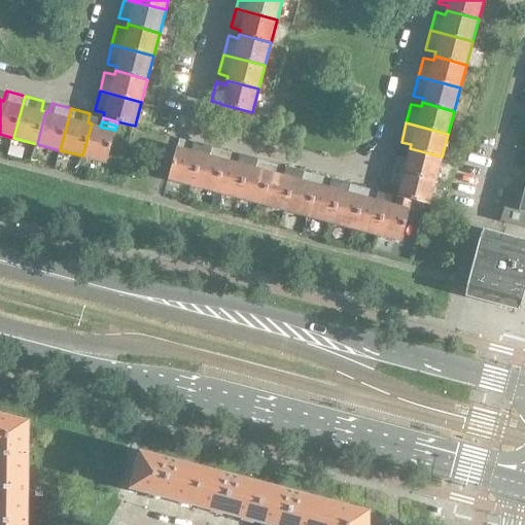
[(115,130),(100,127),(92,124),(82,155),(107,163),(115,130)]
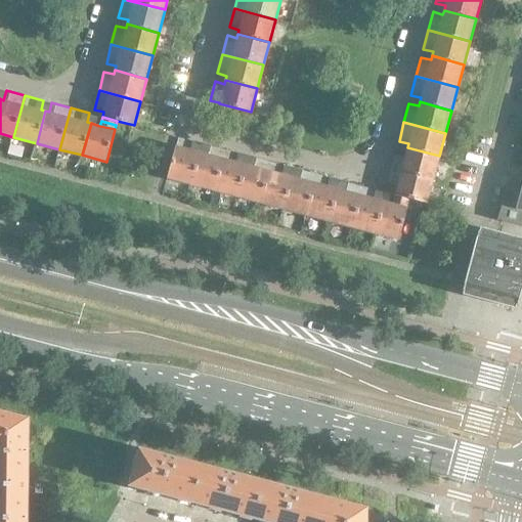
[(191,184),(200,151),(196,150),(199,141),(179,136),(177,146),(176,145),(167,177),(191,184)]
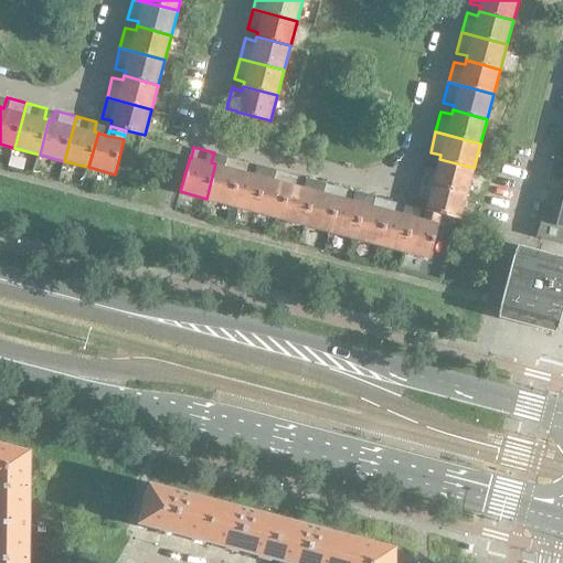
[(231,205),(243,160),(223,155),(220,166),(215,163),(206,199),(231,205)]
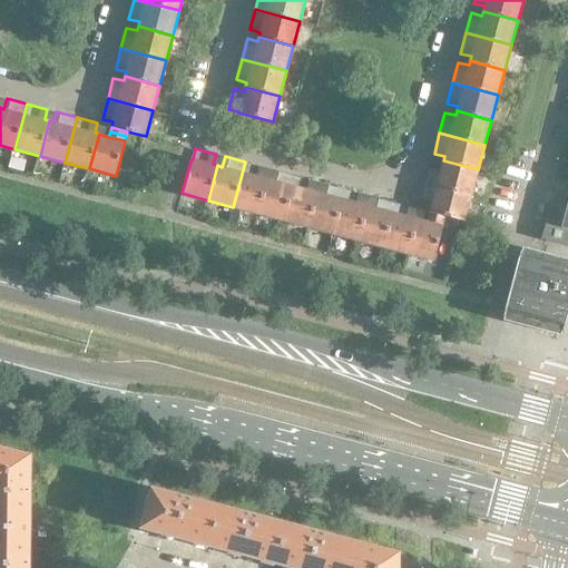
[(471,195),(478,169),(443,160),(442,165),(431,163),(427,183),(471,195)]
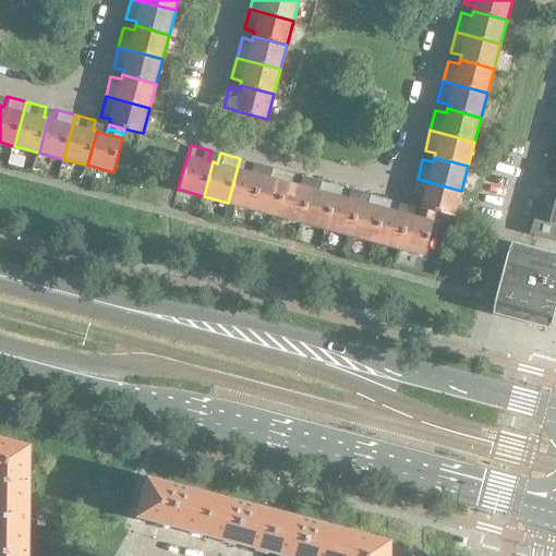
[(253,209),(262,174),(257,173),(261,164),(240,158),(228,203),(253,209)]
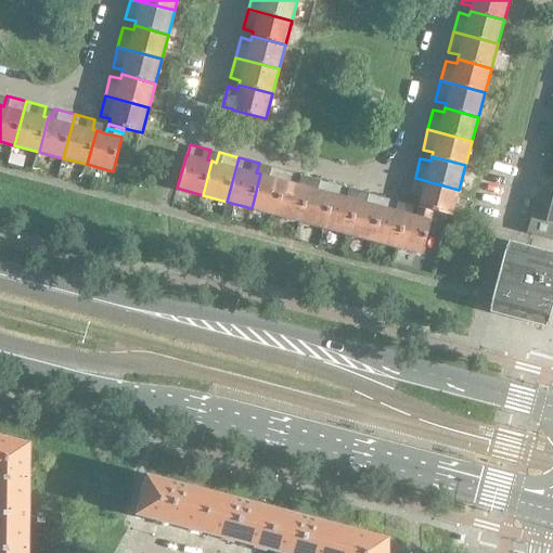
[(275,215),(287,170),(268,165),(265,175),(260,174),(252,208),(275,215)]
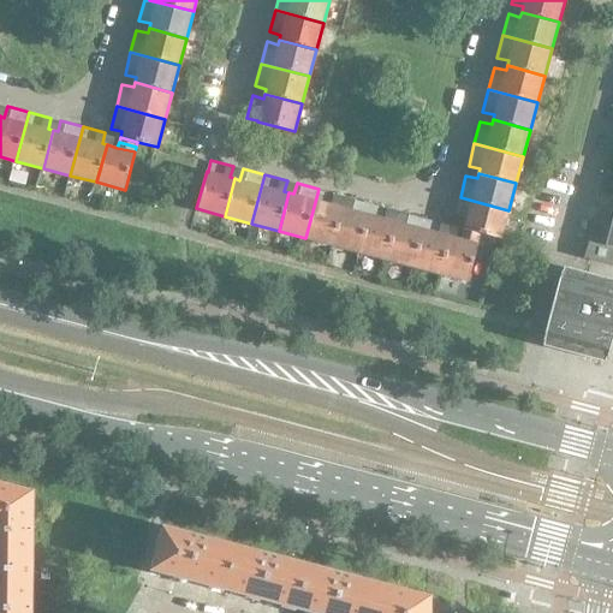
[(333,244),(343,207),(338,206),(340,195),(319,189),(305,238),(333,244)]
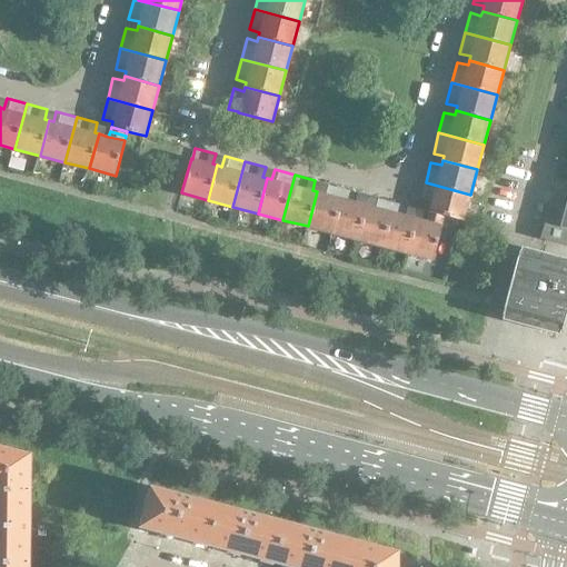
[(332,232),(345,188),(325,182),(321,192),(317,191),(308,226),(332,232)]
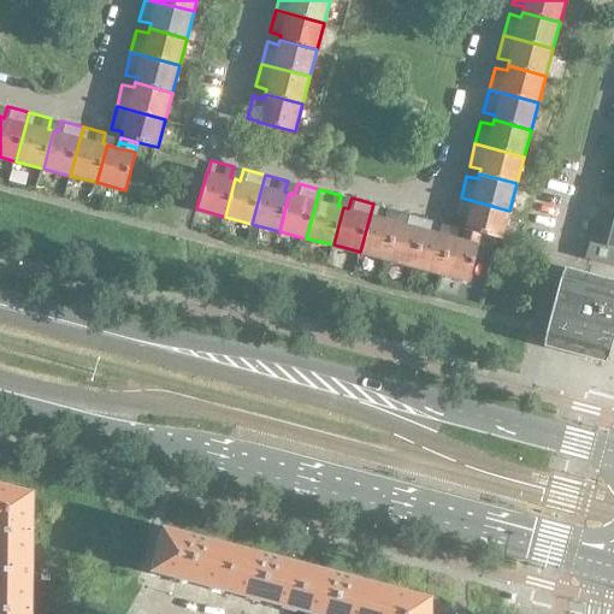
[(502,238),(509,211),(461,198),(455,219),(466,223),(465,229),(482,234),(502,238)]
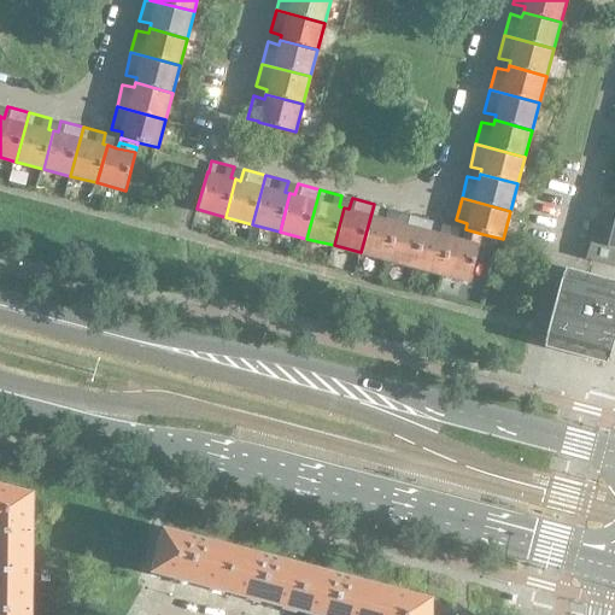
[(388,259),(398,222),(393,221),(396,210),(374,204),(361,252),(388,259)]
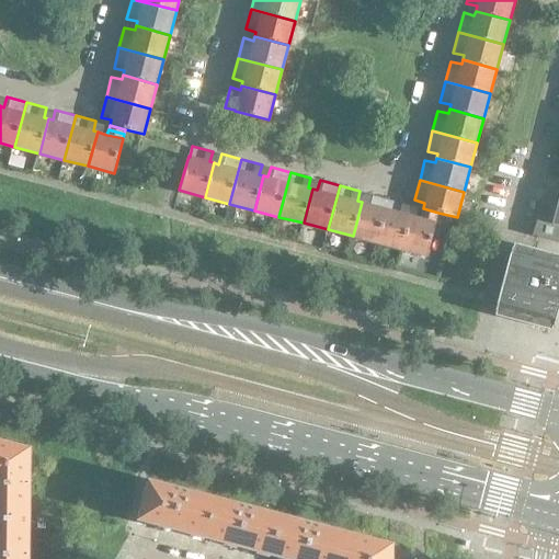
[(377,242),(389,198),(368,193),(366,203),(362,202),(353,236),(377,242)]
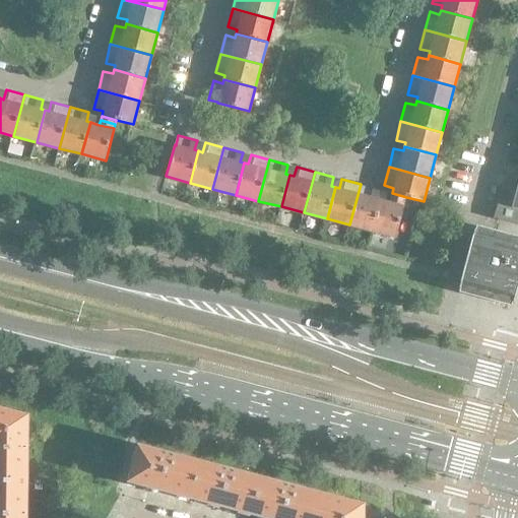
[(372,231),(381,199),(377,198),(379,189),(361,184),(349,224),(372,231)]
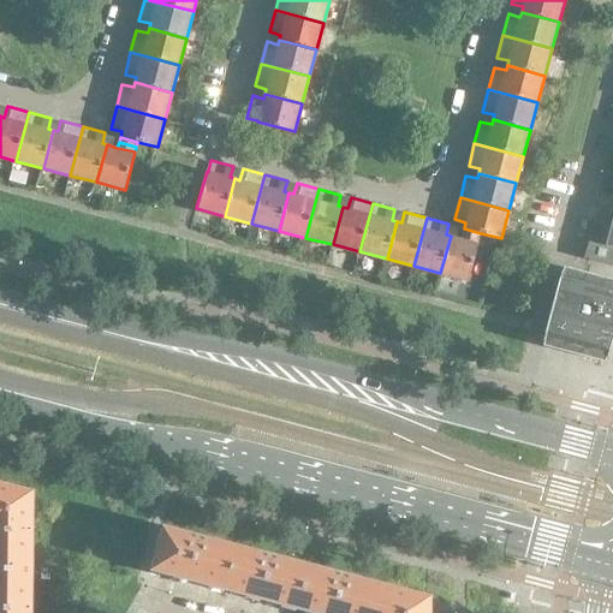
[(480,238),(481,233),(464,228),(463,233),(480,238)]
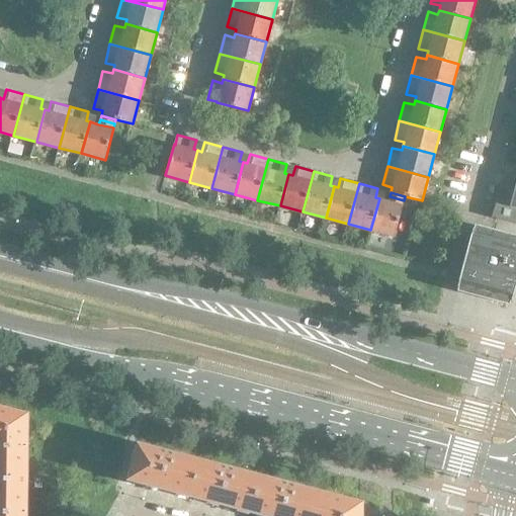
[(403,204),(404,200),(390,196),(388,200),(403,204)]
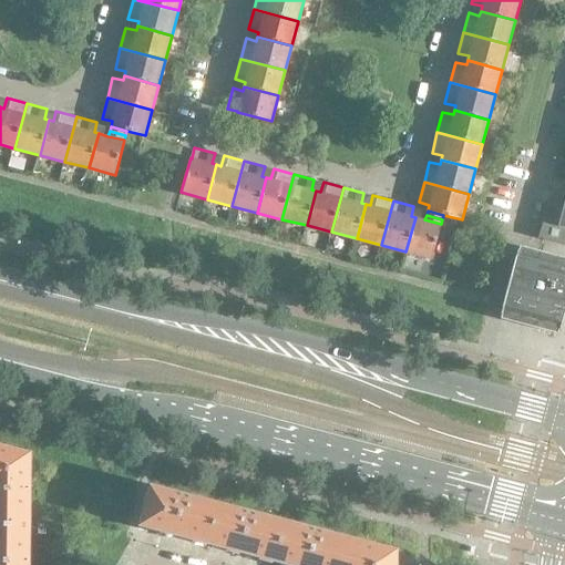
[(441,224),(424,219),(415,217),(406,252),(432,259),(441,224)]
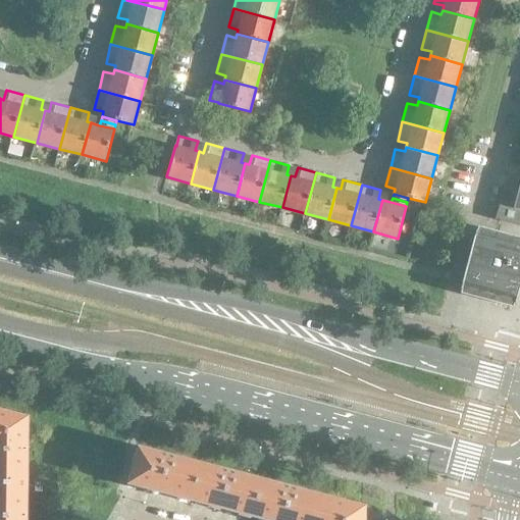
[(519,207),(501,202),(497,217),(519,222),(519,207)]
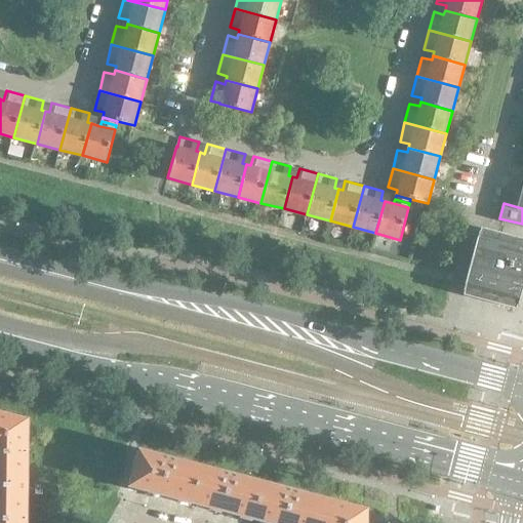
[(519,305),(522,290),(522,242),(479,231),(464,290),(519,305)]
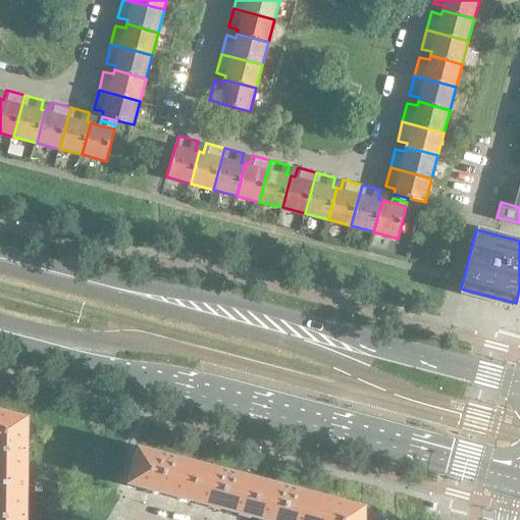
[(0,484),(27,485),(28,442),(28,417),(0,410),(0,484)]
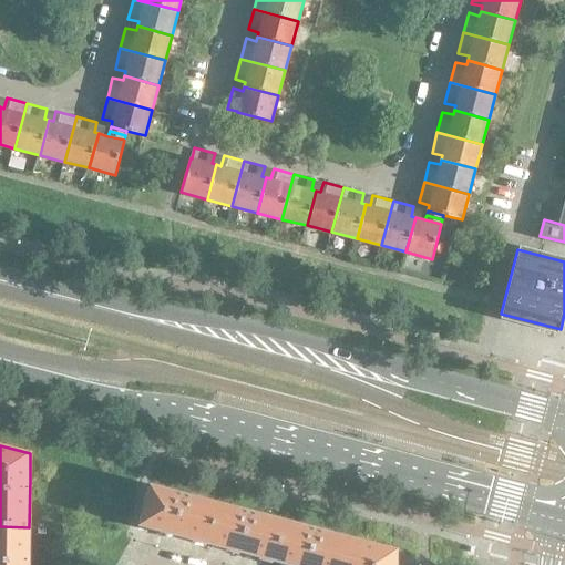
[(206,544),(217,503),(150,485),(139,526),(206,544)]
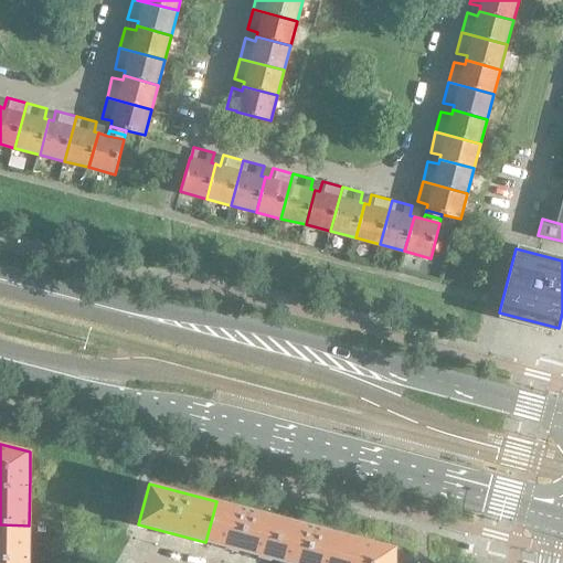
[(272,559),(283,519),(216,501),(205,542),(272,559)]
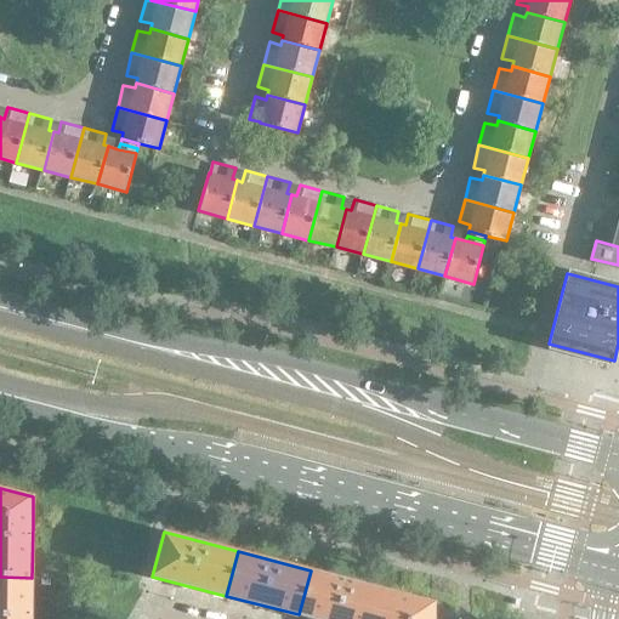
[(390,618),(397,594),(311,571),(299,614),(316,618),(375,618),(378,615),(390,618)]
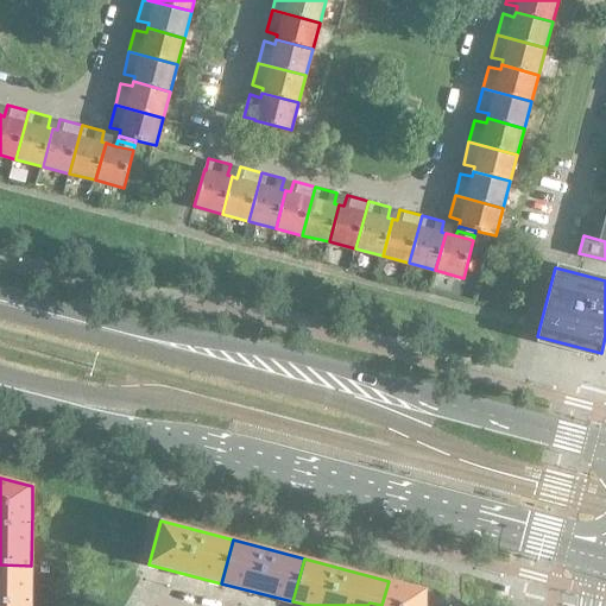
[(26,605),(27,594),(31,594),(31,566),(0,565),(0,605),(26,605)]
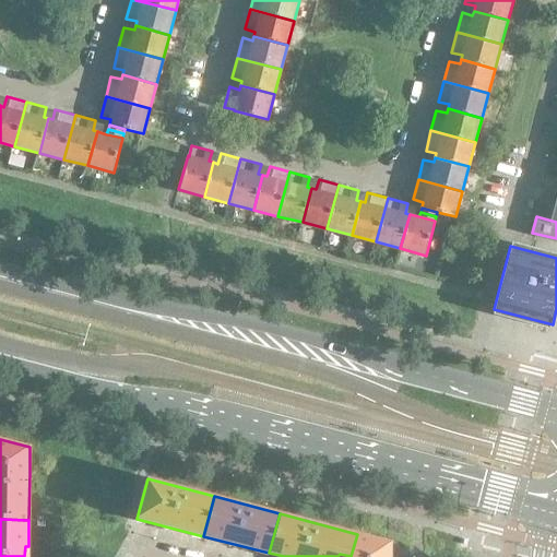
[(390,556),(390,543),(357,534),(351,556),(340,554),(338,556),(390,556)]
